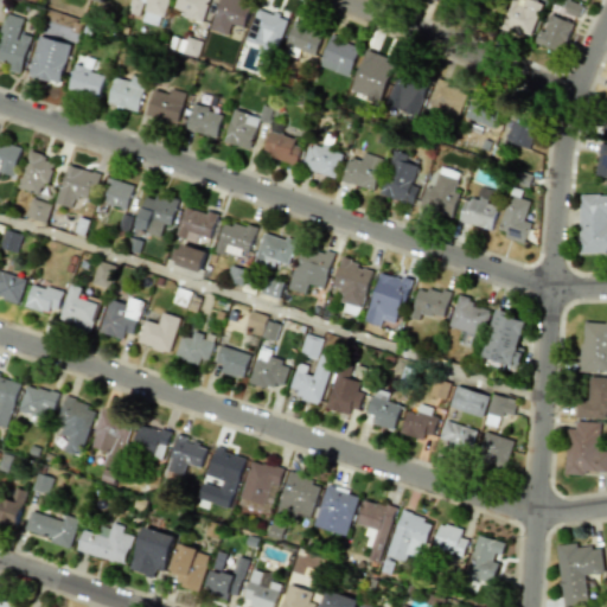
[(202,23),(209,0),(174,0),(172,8),(184,12),(183,17),(202,23)]
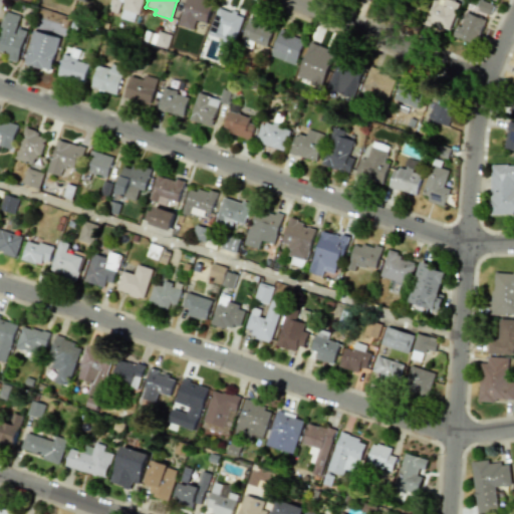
[(193,30),(196,20),(204,23),(211,2),(206,0),(185,0),(177,25),(193,30)]
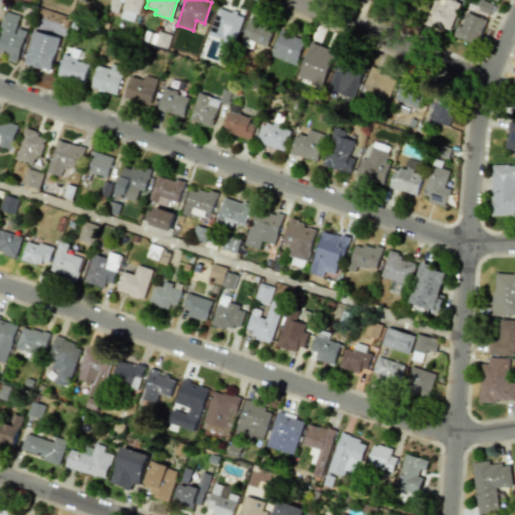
[(460,3),(452,0),(444,0),(442,6),(433,2),(425,21),(449,30),(460,3)]
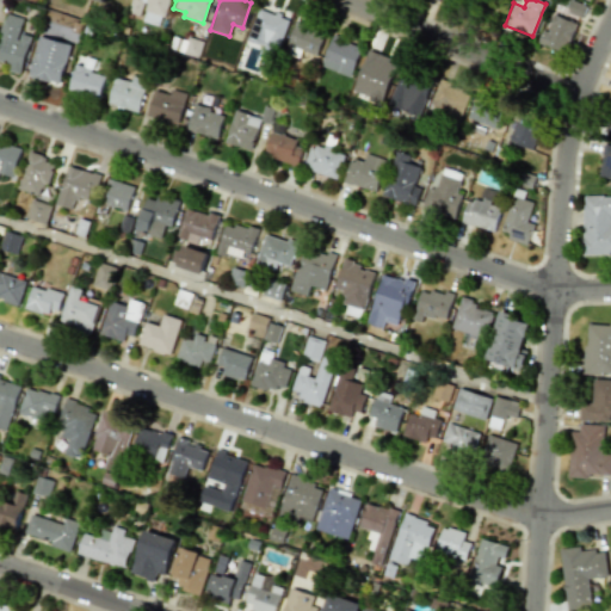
[(258,10),(250,41),(279,49),(289,17),(258,10)]
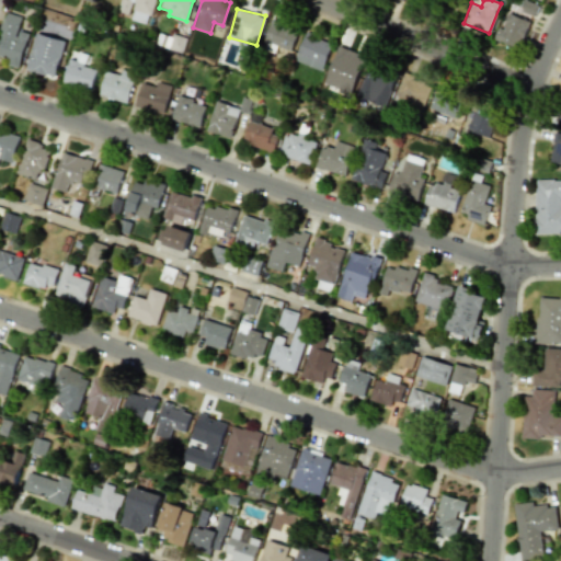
[(20,31),(23,16),(6,12),(0,33),(0,55),(12,59),(10,66),(21,68),(30,33),(20,31)]
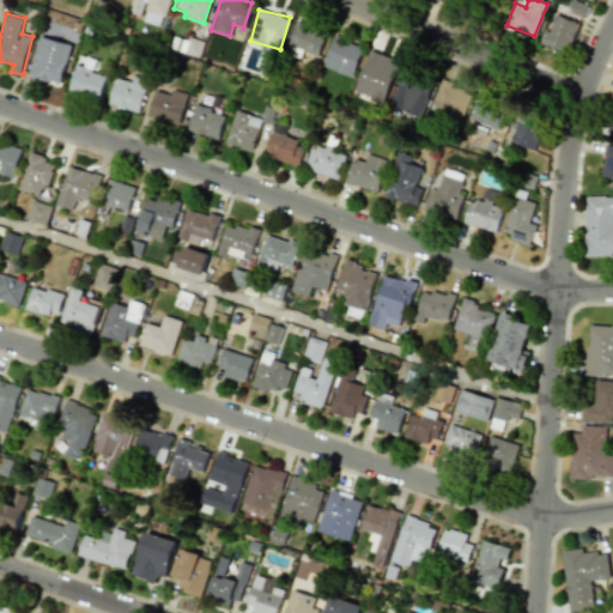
[(542,43),(566,54),(580,24),(556,14),(542,43)]
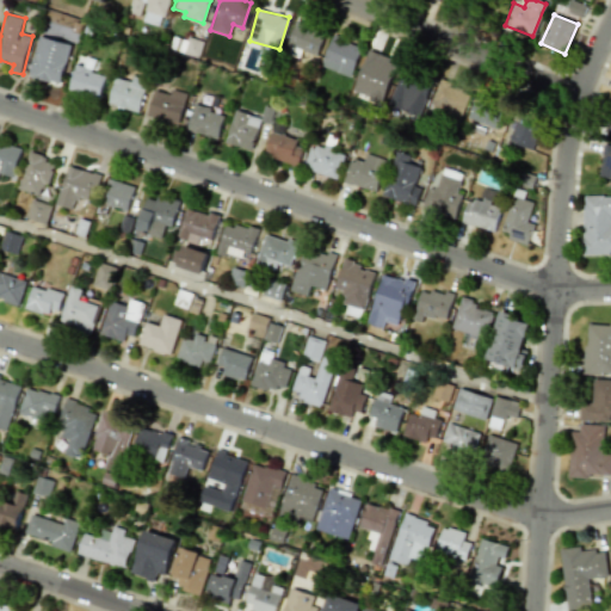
[(318,55),(325,31),(295,22),(288,45),(318,55)]
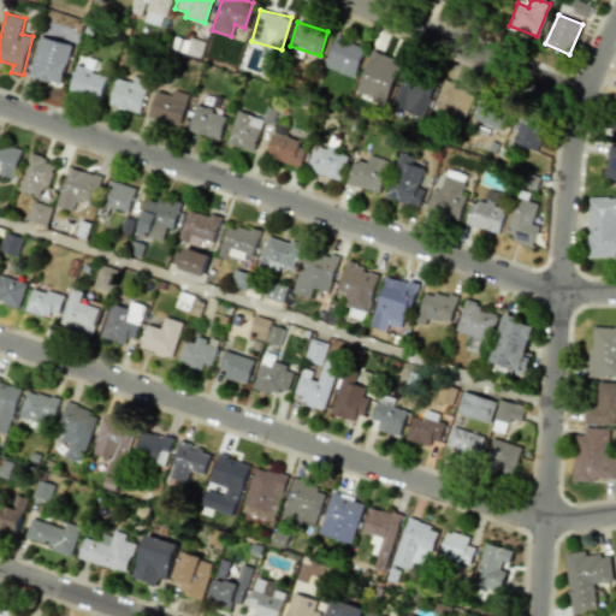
[(61,86),(72,46),(41,36),(30,77),(61,86)]
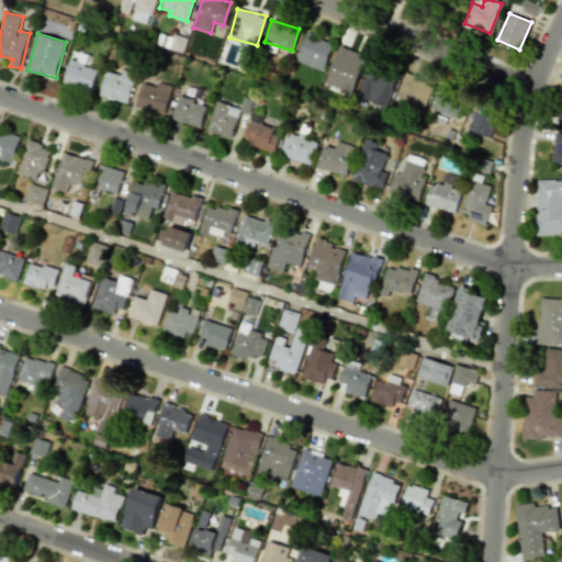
[(322,71),(333,43),(305,33),(295,62),(322,71)]
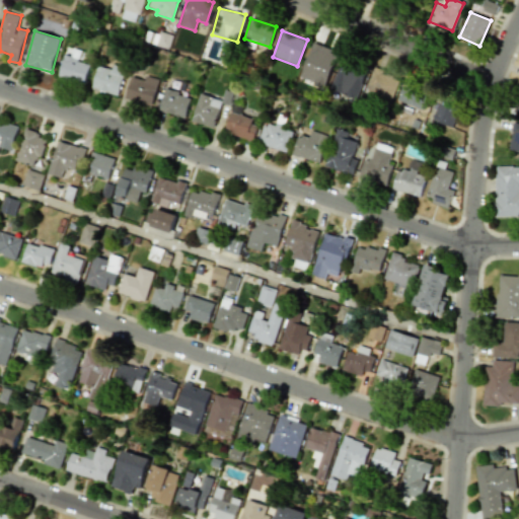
[(167,49),(171,38),(155,32),(152,44),(167,49)]
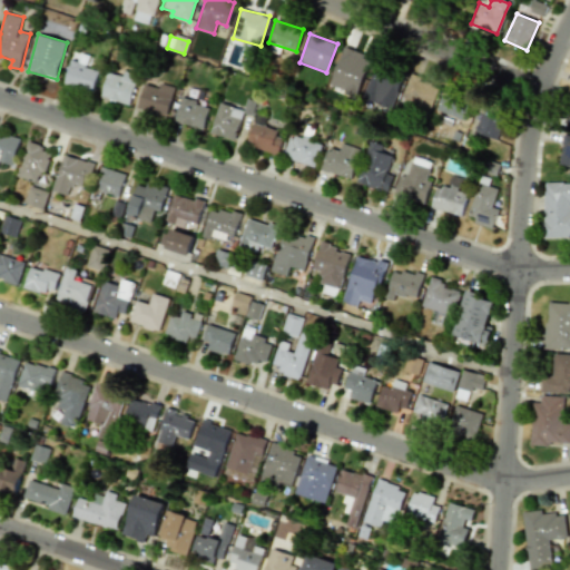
[(330,85),(356,95),(371,58),(343,48),(330,85)]
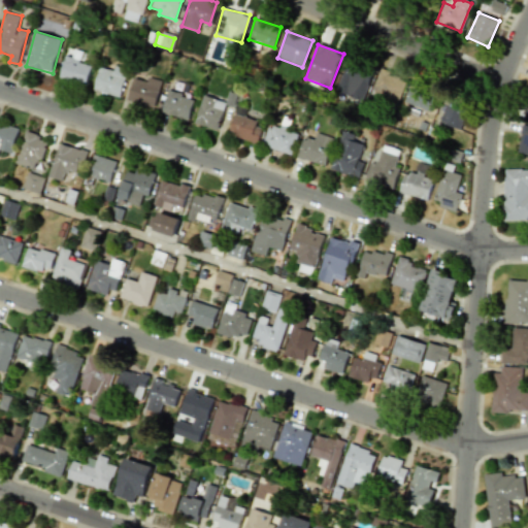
[(80,63),(84,52),(68,47),(59,77),(87,86),(92,66),(80,63)]
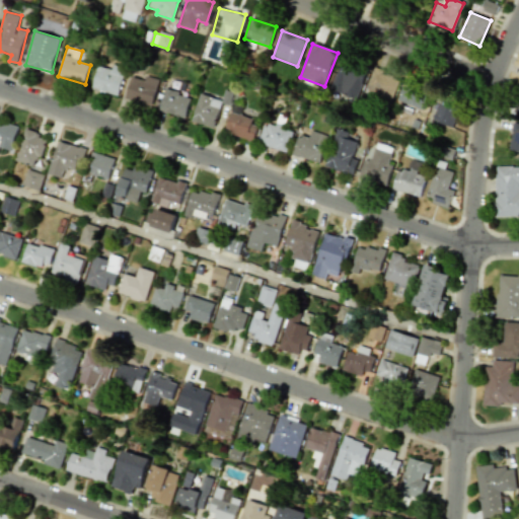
[(367,70),(342,60),(330,88),(356,98),(367,70)]
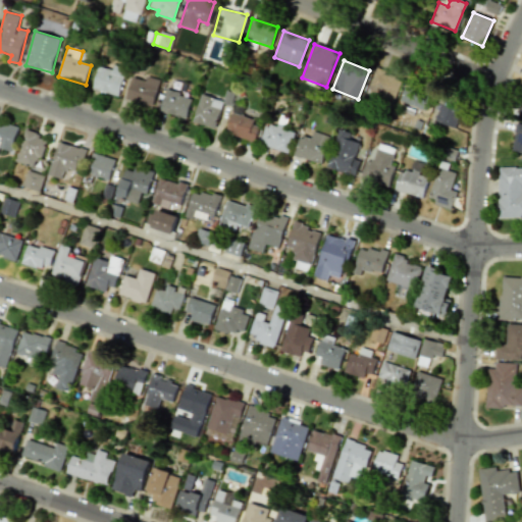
[(118,96),(126,68),(114,64),(112,69),(99,66),(92,89),(118,96)]
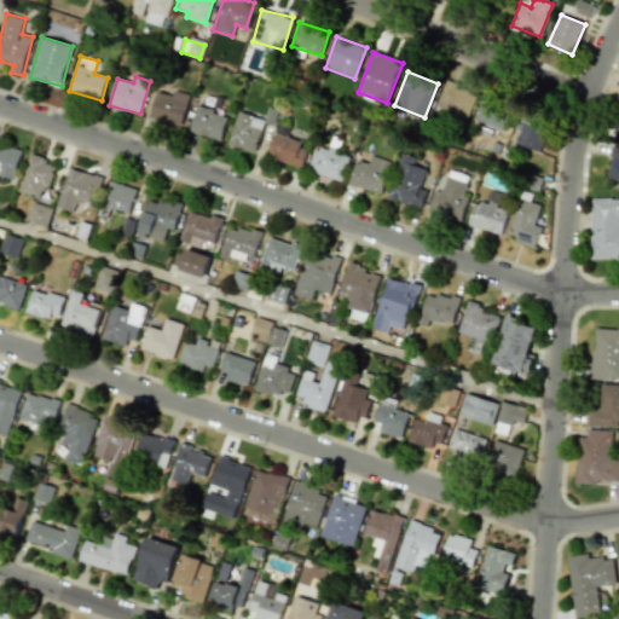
[(469,117),(473,93),(453,90),(455,82),(443,80),(437,113),(469,117)]
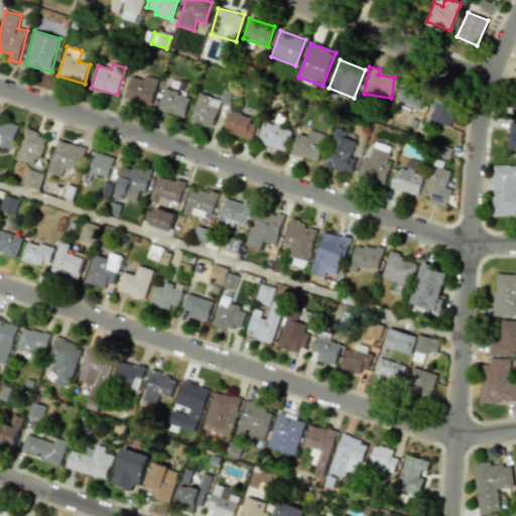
[(130,76),(124,98),(150,106),(158,79),(145,75),(144,80),(130,76)]
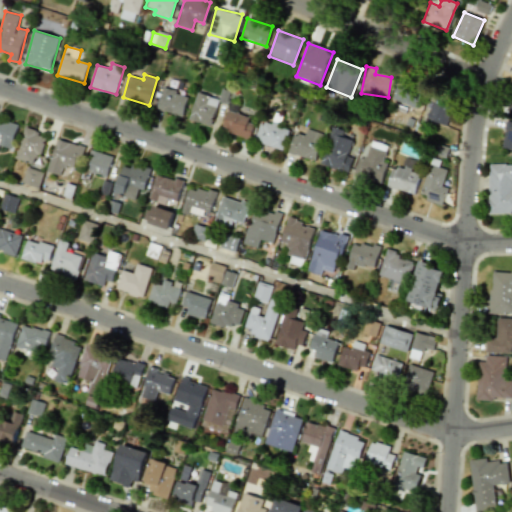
[(422,86),(397,81),(393,102),(418,106),(422,86)]
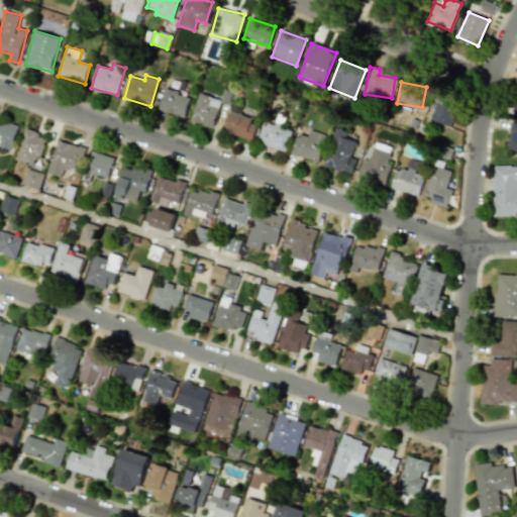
[(190,96),(165,89),(159,109),(184,117),(190,96)]
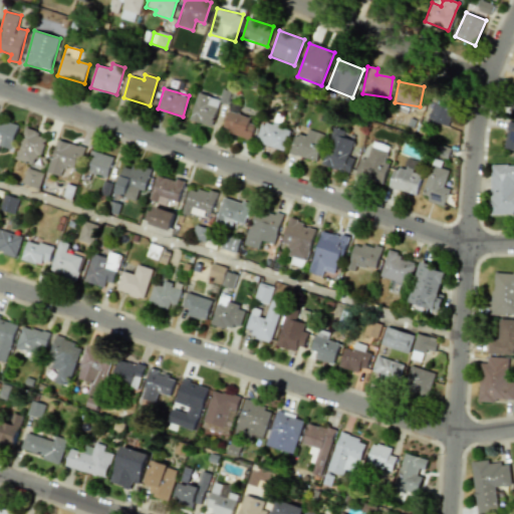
[(190,120),(212,126),(220,98),(198,92),(190,120)]
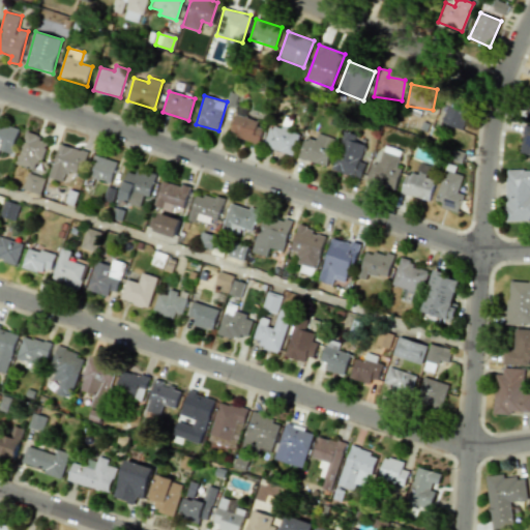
[(461,130),(469,109),(449,100),(441,122),(461,130)]
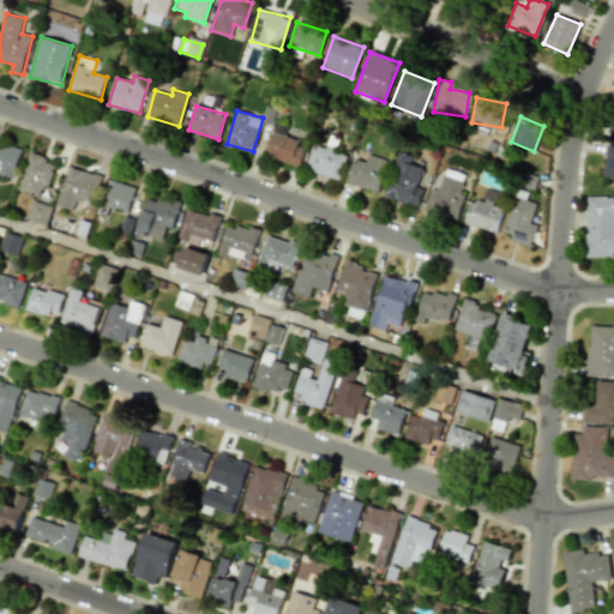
[(274,133),(265,156),(298,168),(306,145),(274,133)]
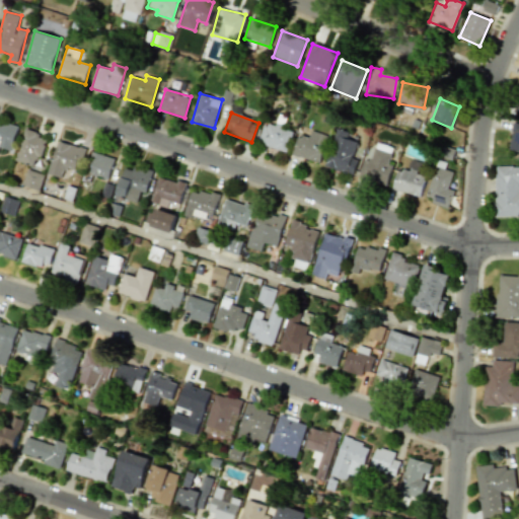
[(0,147),(12,151),(20,126),(0,120),(0,147)]
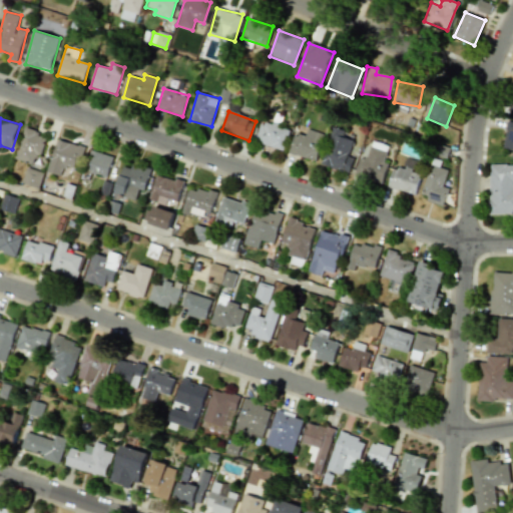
[(262,120),(254,141),(283,150),(290,129),(262,120)]
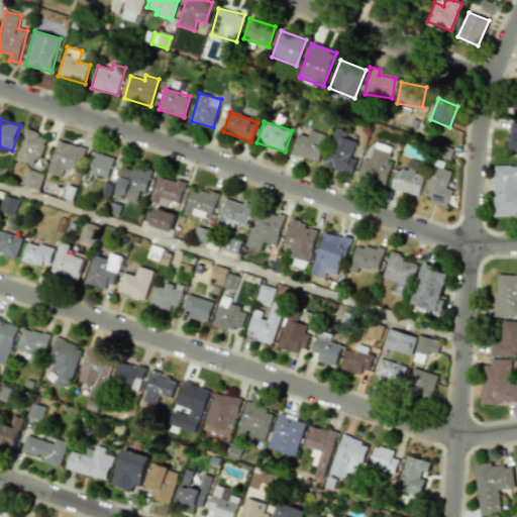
[(516,151),(516,124),(510,123),(507,150),(516,151)]
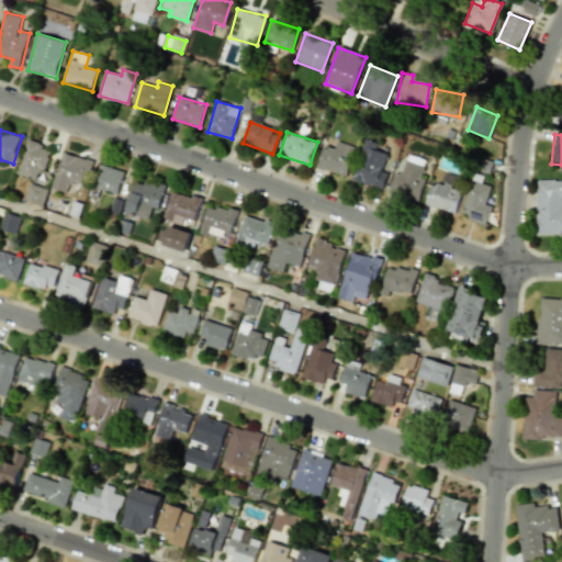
[(351,180),(382,190),(388,173),(381,171),(388,154),(375,150),(378,144),(364,139),(351,180)]
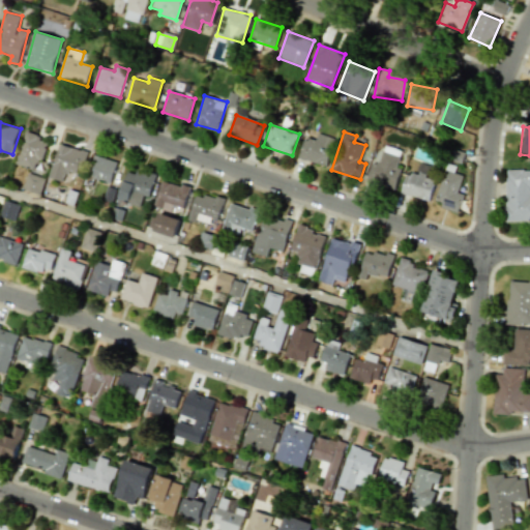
[(36,170),(39,159),(43,160),(50,140),(26,133),(17,164),(36,170)]
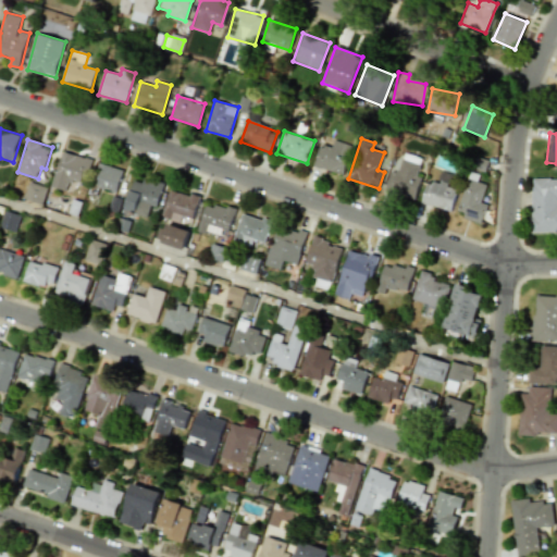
[(331,147),(320,144),(313,165),(343,175),(353,146),(334,140),(331,147)]
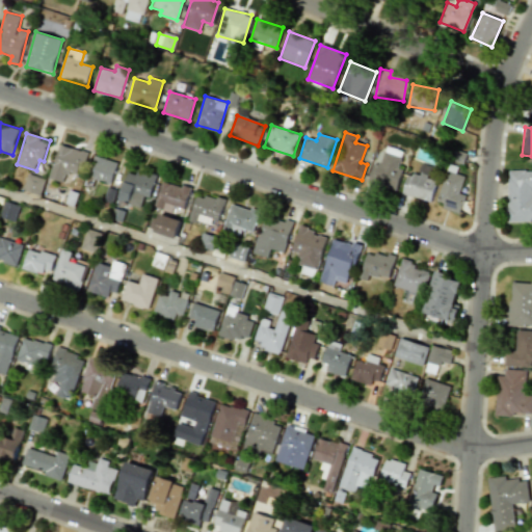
[(81,176),(87,153),(59,144),(50,179),(64,182),(68,171),(81,176)]
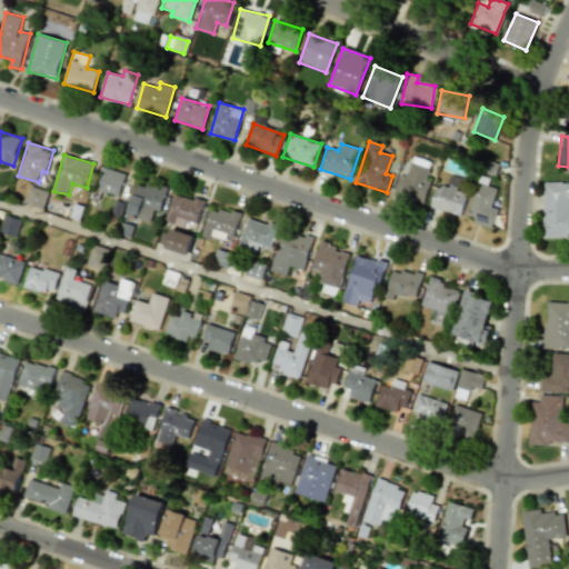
[(431,161),(412,157),(407,177),(400,175),(393,196),(423,203),(430,182),(426,181),(431,161)]
